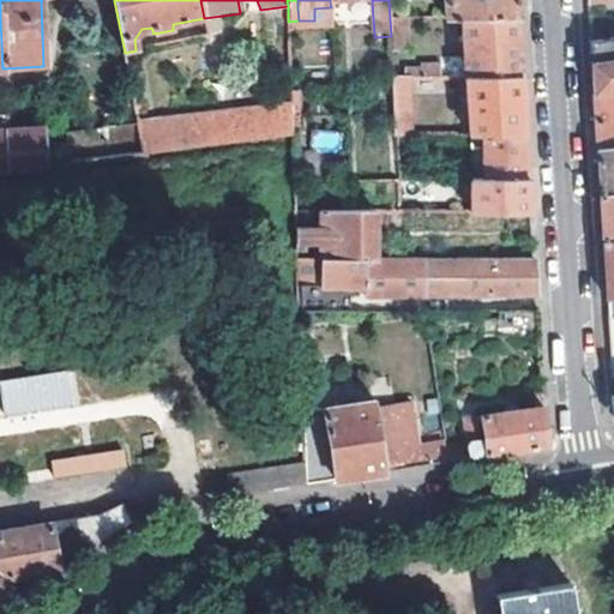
[(441,0),(444,19),(461,19),(516,18),(513,0),(441,0)]
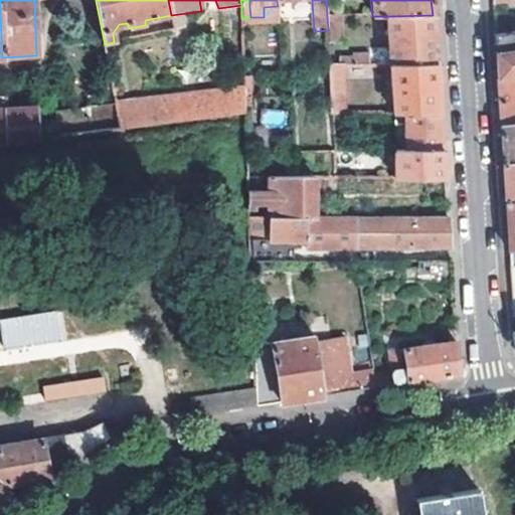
[(280,14),(309,14),(309,3),(280,3),(280,14)]
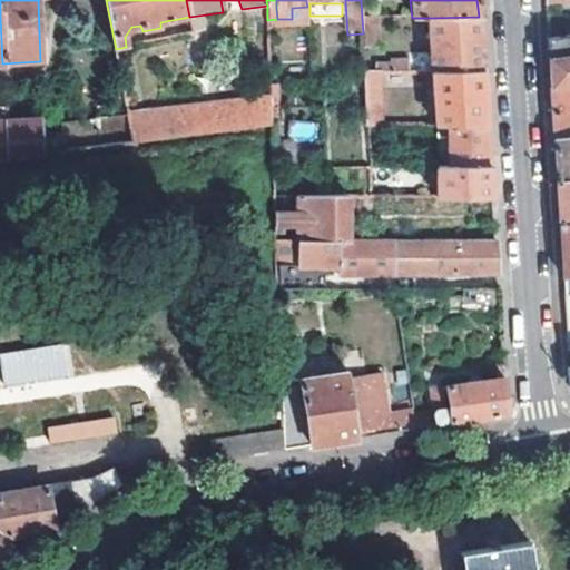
[(431,74),(482,72),(480,43),(479,17),(428,18),(431,74)]
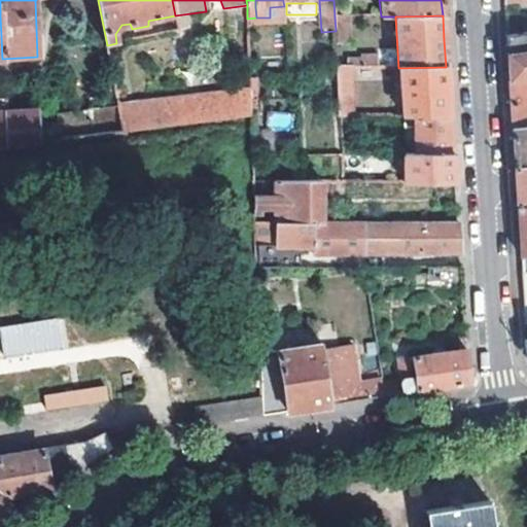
[(350,64),(348,18),(335,18),(336,31),(337,64),(350,64)]
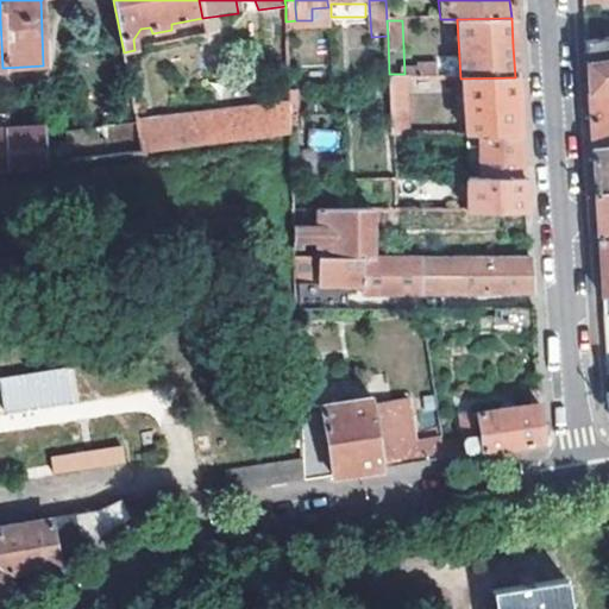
[(608,88),(608,37),(584,42),(586,92),(608,88)]
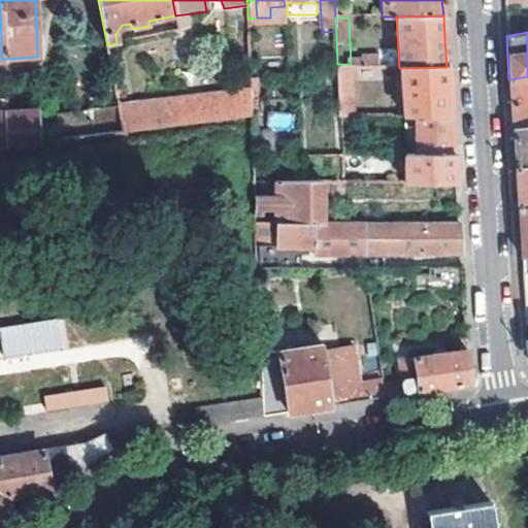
[(361,63),(351,64),(337,64),(338,70),(376,69),(376,58),(361,58),(361,63)]
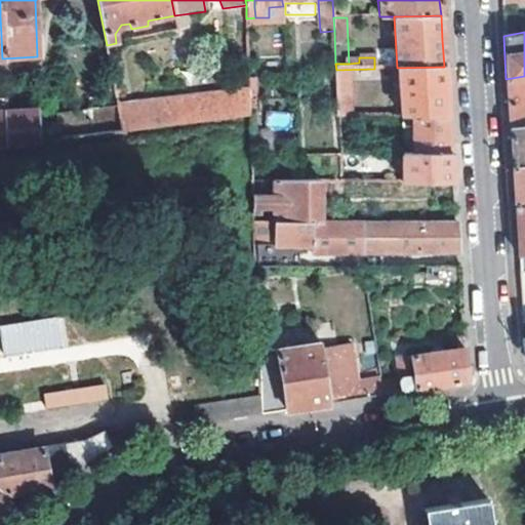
[(445,89),(444,67),(397,68),(401,118),(411,118),(447,117),(445,89)]
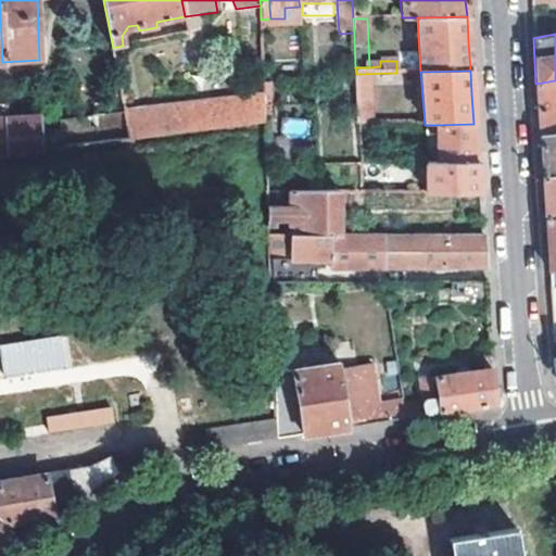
[(404,72),(396,73),(356,74),(357,125),(370,125),(370,98),(369,84),(405,83),(404,72)]
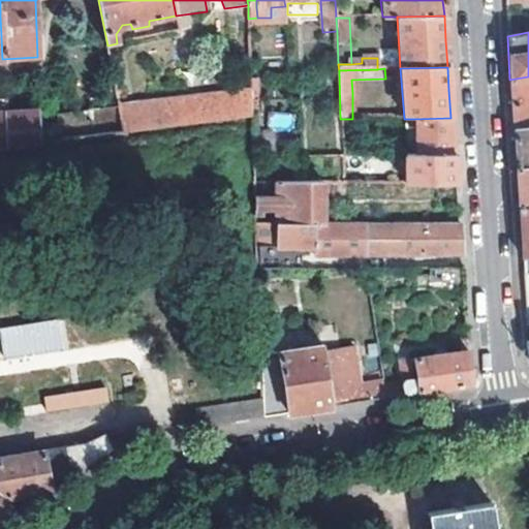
[(528,76),(509,80),(511,104),(514,131),(528,128),(528,76)]
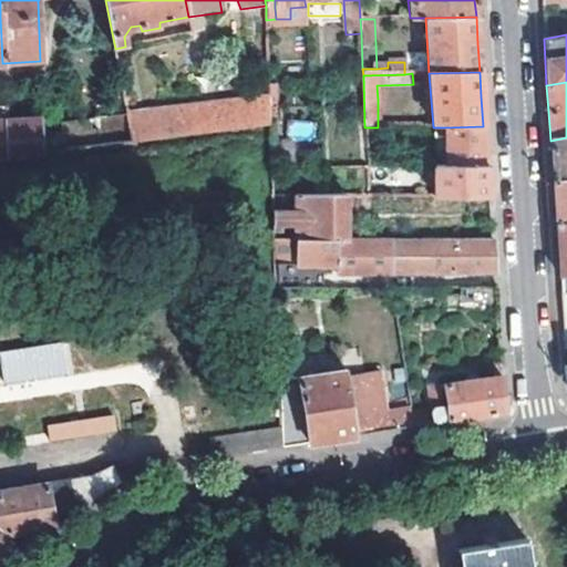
[(134,145),(269,126),(268,99),(129,117),(130,121),(134,145)]
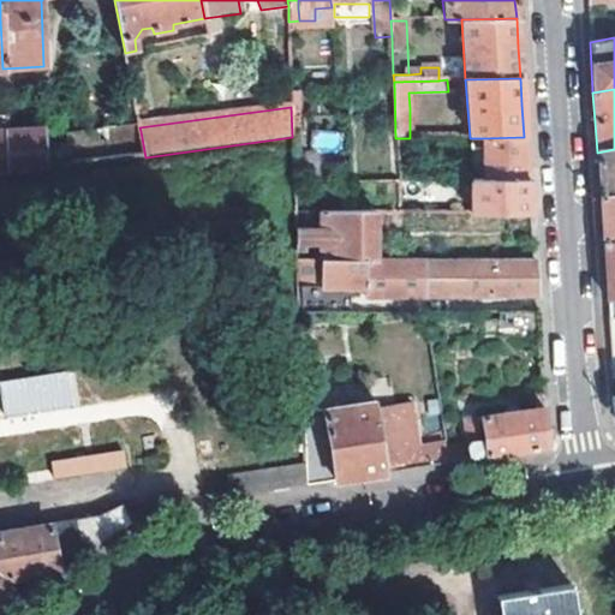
[(423,108),(410,108),(410,138),(424,138),(423,108)]
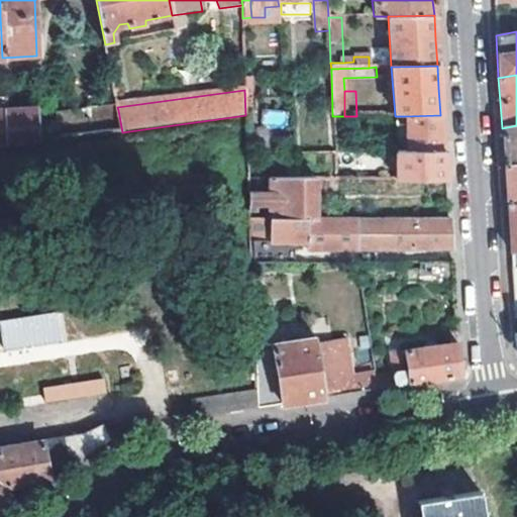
[(0,148),(39,144),(32,96),(0,100),(0,148)]
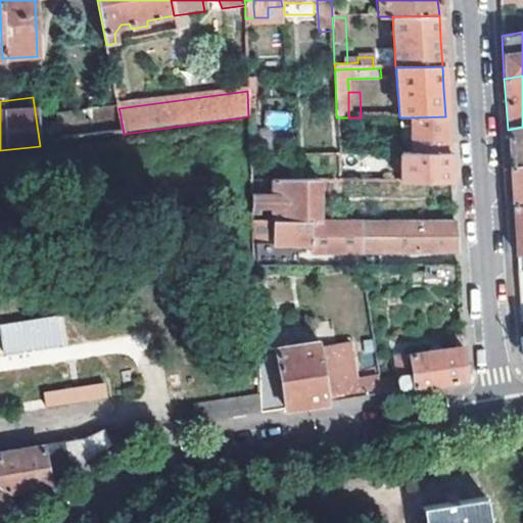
[(291,128),(290,110),(265,112),(265,129),(291,128)]
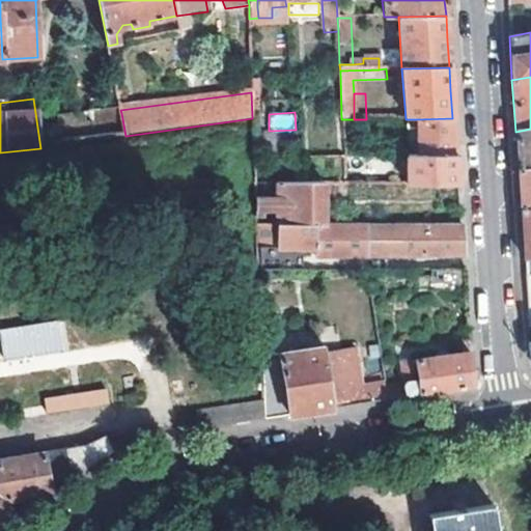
[(60,145),(126,136),(121,113),(57,122),(60,145)]
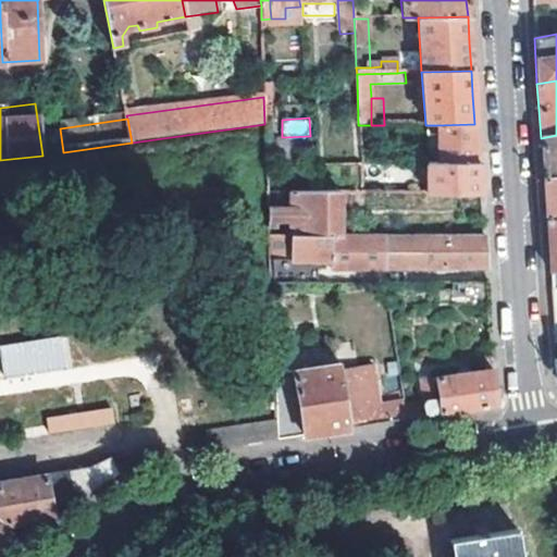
[(475,144),(474,124),(436,125),(438,165),(477,165),(475,144)]
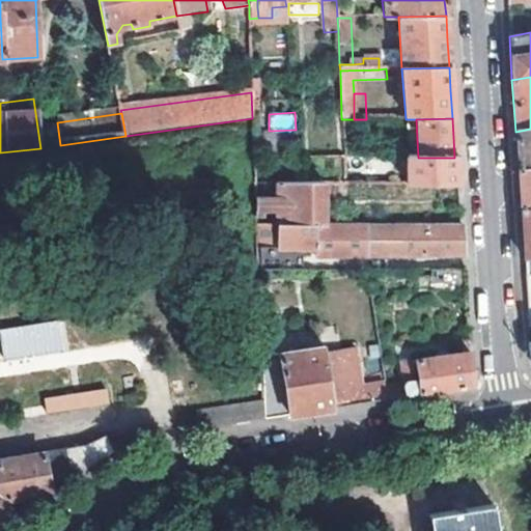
[(530,129),(515,132),(515,140),(518,171),(530,169),(530,129)]
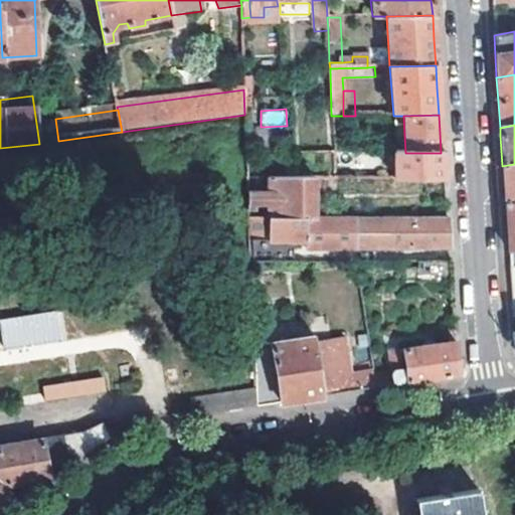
[(443,174),(441,153),(405,153),(392,153),(392,180),(443,180),(443,174)]
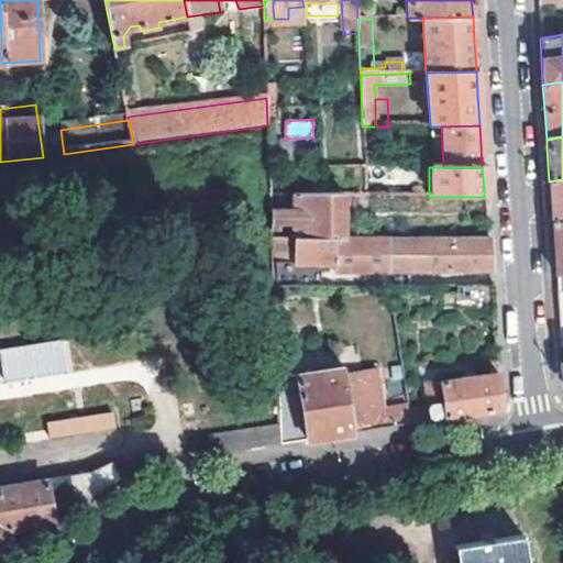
[(562,179),(549,181),(551,213),(552,222),(562,220),(562,179)]
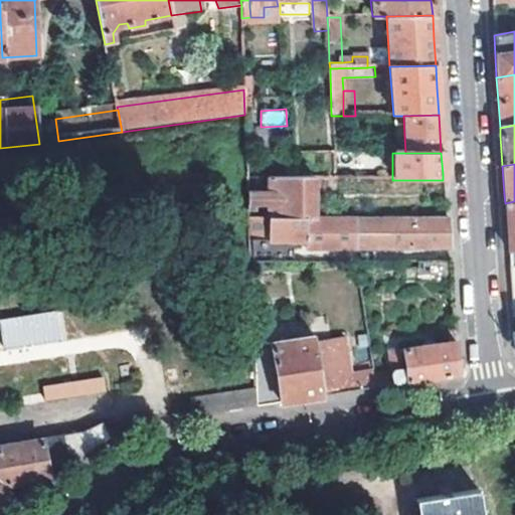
[(313,219),(314,180),(295,180),(268,180),(268,195),(247,195),(247,206),(254,206),(268,206),(268,220),(313,219)]
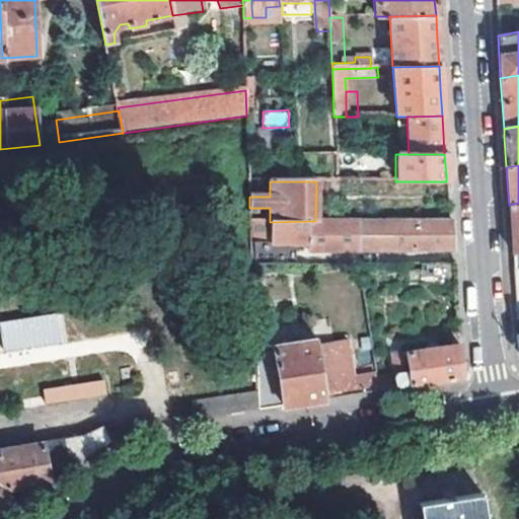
[(362,184),(362,181),(350,181),(350,191),(364,191),(365,184),(362,184)]
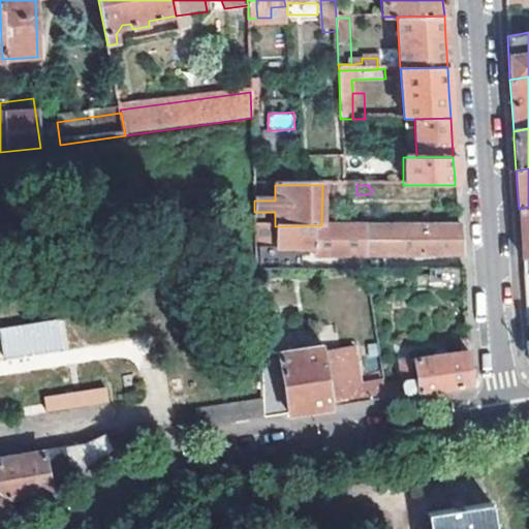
[(522,259),(528,258),(528,207),(519,209),(522,251),(522,259)]
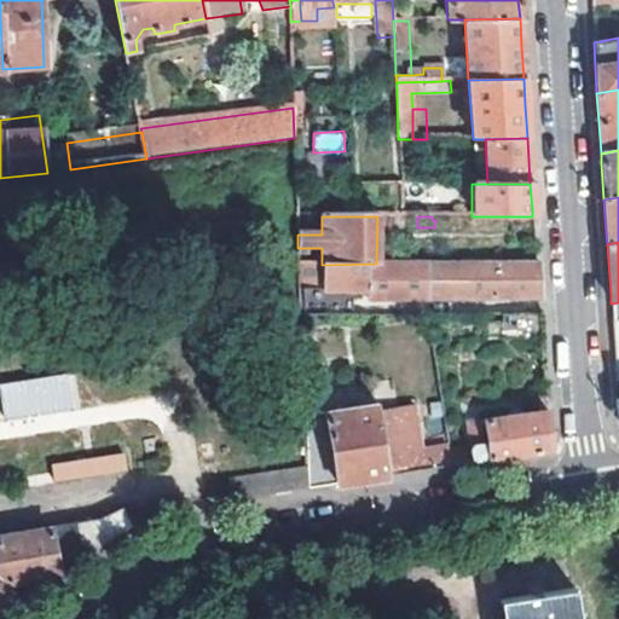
[(351,317),(351,291),(363,291),(364,300),(538,299),(536,262),(376,264),(322,265),(312,265),(313,317),(351,317)]
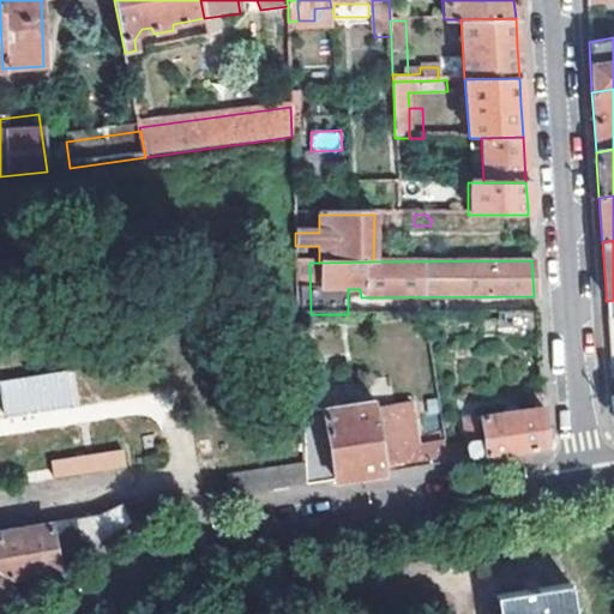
[(536,337),(535,313),(494,313),(494,338),(536,337)]
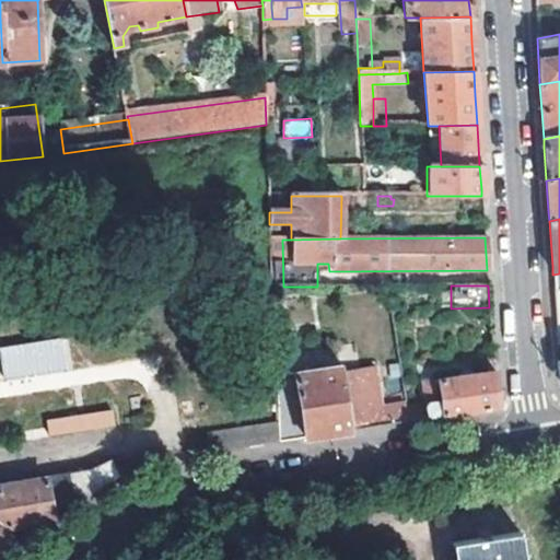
[(72,369),(67,337),(0,347),(0,358),(3,380),(72,369)]
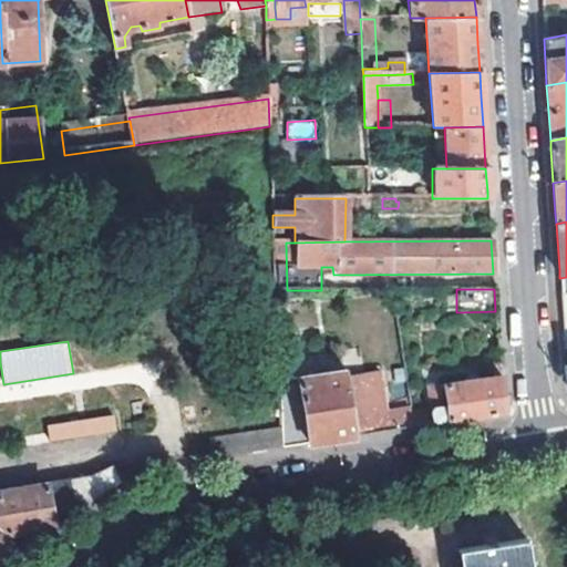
[(501,413),(498,364),(487,366),(490,379),(425,389),(428,410),(408,412),(410,426),(501,413)]
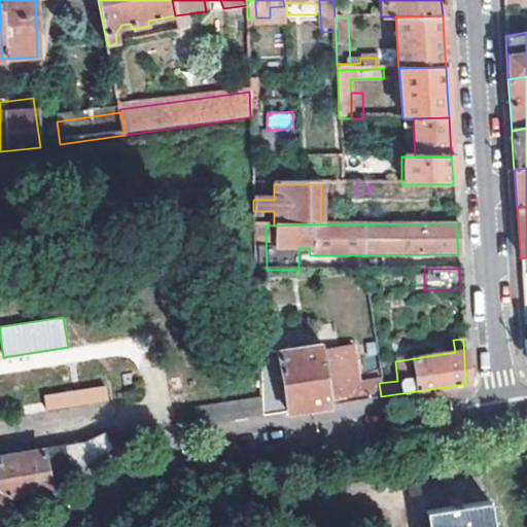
[(319,406),(328,405),(320,351),(319,346),(257,355),(259,400),(259,415),(319,406)]
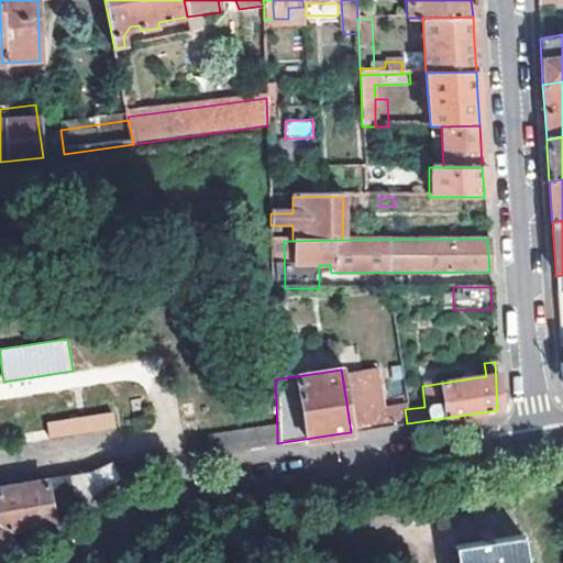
[(375,371),(342,375),(351,432),(407,423),(405,409),(404,408),(381,411),(375,371)]
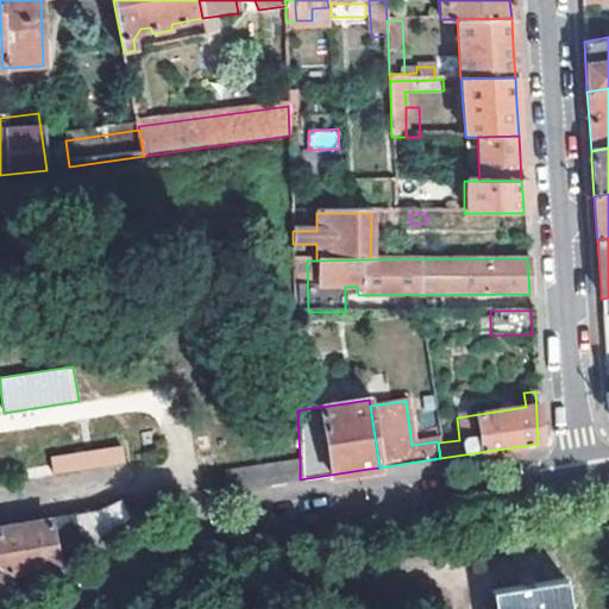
[(54,475),(126,460),(123,444),(50,458),(54,475)]
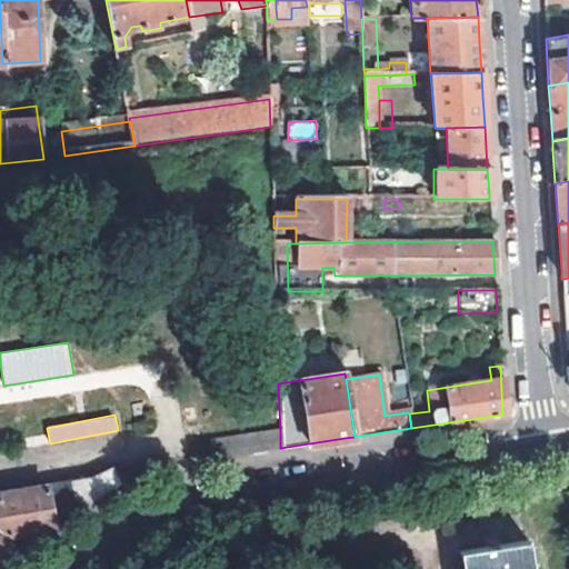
[(265,451),(280,448),(280,432),(208,443),(210,459),(265,451)]
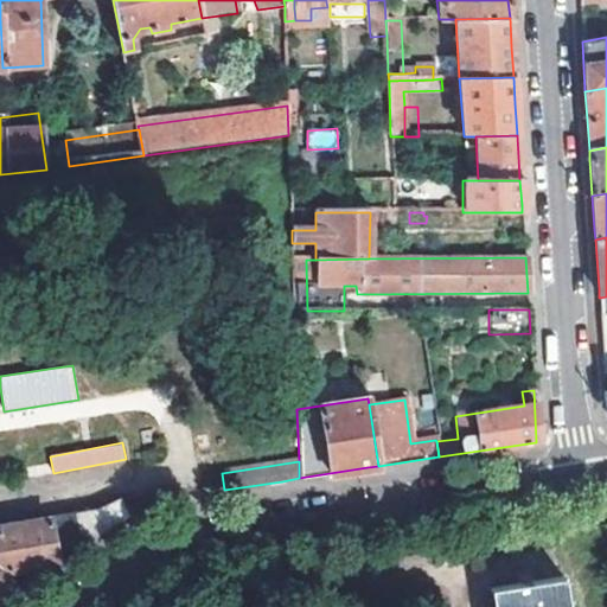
[(78,548),(128,515),(117,503),(96,511),(70,515),(78,548)]
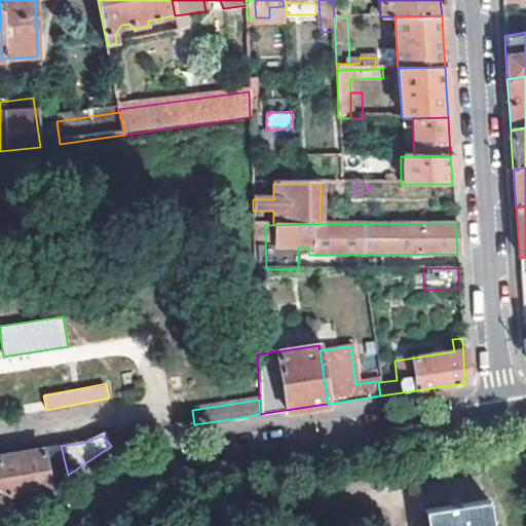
[(68,475),(61,446),(0,456),(0,516),(7,515),(10,513),(7,494),(49,487),(68,475)]
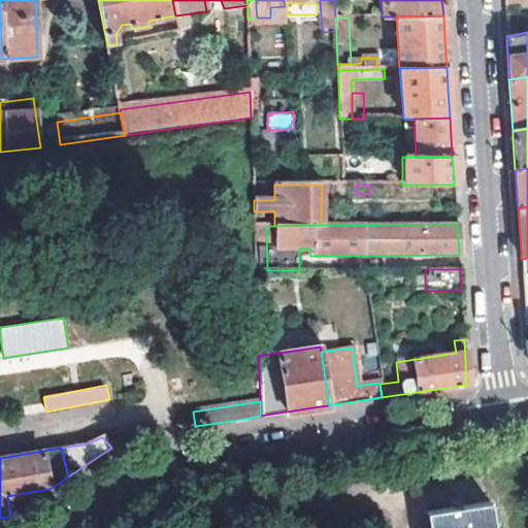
[(426,512),(428,527),(493,527),(489,501),(426,512)]
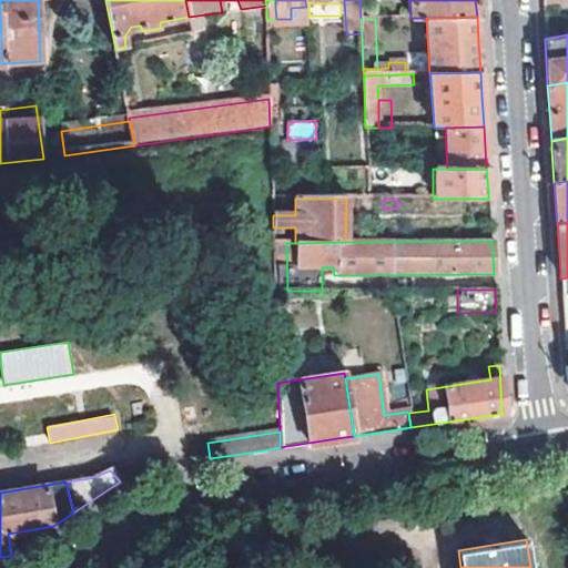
All buildings are outlined.
